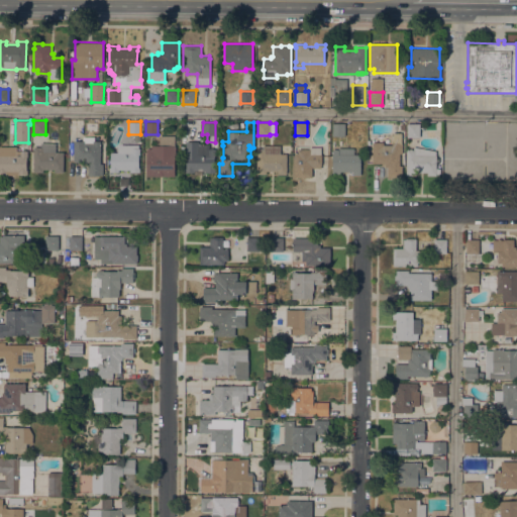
[(332,123),(344,123),(344,135),(332,135),(332,123)]
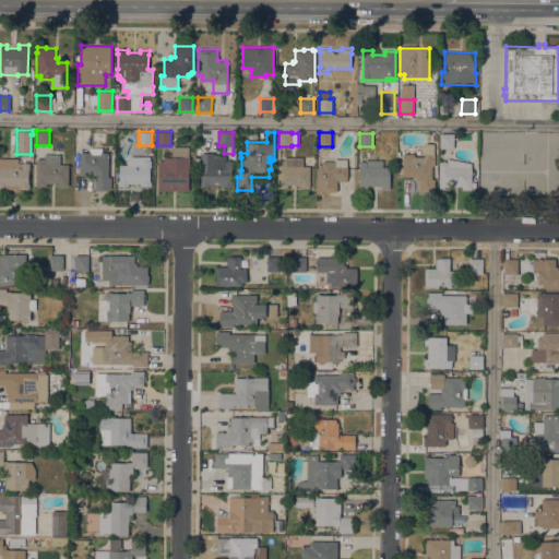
[(453,147),(440,149),(440,133),(453,133),(453,147)]
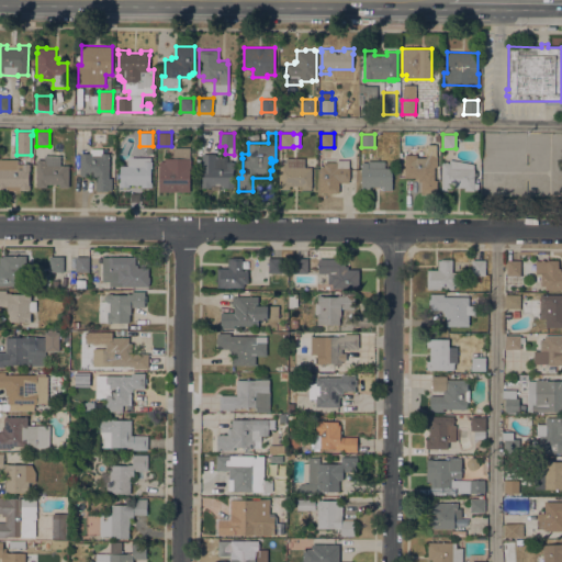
[(437,193),(422,193),(422,181),(418,181),(418,179),(415,179),(415,177),(405,177),(405,154),(406,154),(406,148),(416,148),(416,154),(417,154),(417,157),(426,157),(426,154),(424,154),(424,146),(427,146),(427,144),(436,144),(436,156),(437,156),(437,166),(435,166),(434,180),(437,180),(437,193)]
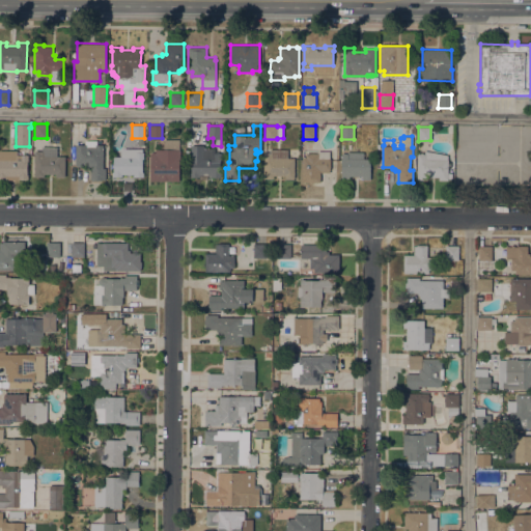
[(150,180),(150,152),(156,152),(156,140),(164,141),(164,139),(179,139),(178,149),(180,149),(180,159),(179,159),(179,180),(150,180)]
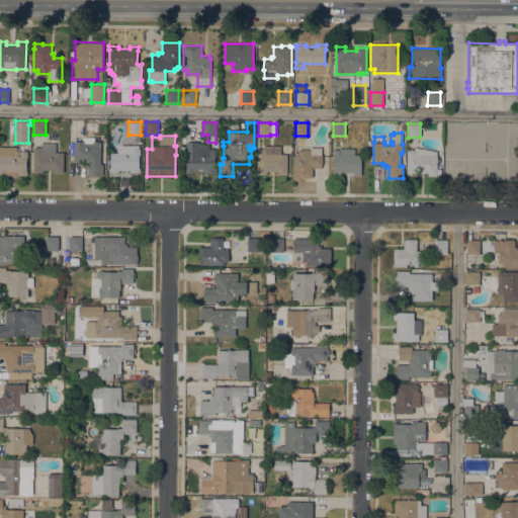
[(100,164),(103,164),(103,175),(88,175),(89,163),(82,163),(82,161),(81,161),(81,162),(75,162),(75,161),(73,161),(74,141),(83,141),(83,137),(94,137),(94,141),(101,141),(100,164)]
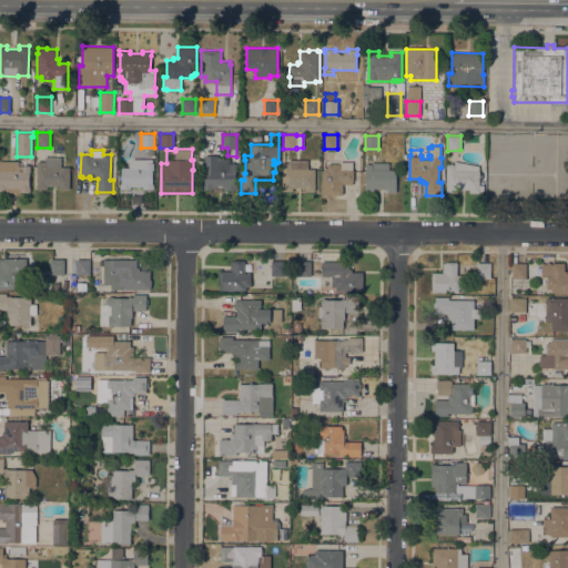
[(217,155),(217,159),(230,159),(230,163),(236,163),(236,171),(235,171),(235,184),(236,184),(236,189),(234,189),(234,190),(225,190),(225,186),(213,186),(213,189),(203,189),(203,184),(204,184),(204,169),(204,155),(217,155)]
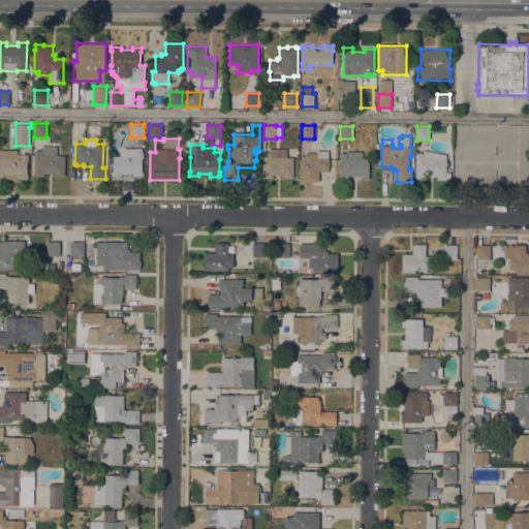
[(34,150),(41,150),(41,146),(57,146),(57,155),(65,155),(65,176),(56,176),(56,173),(44,173),(44,176),(34,176),(34,150)]
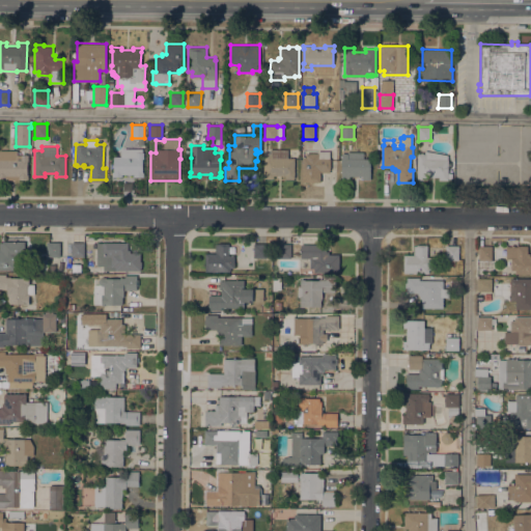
[(120,148),(142,148),(142,152),(143,152),(143,159),(142,159),(142,172),(143,172),(143,176),(134,176),(134,174),(121,174),(121,176),(112,176),(112,171),(113,172),(113,156),(120,156),(120,148)]
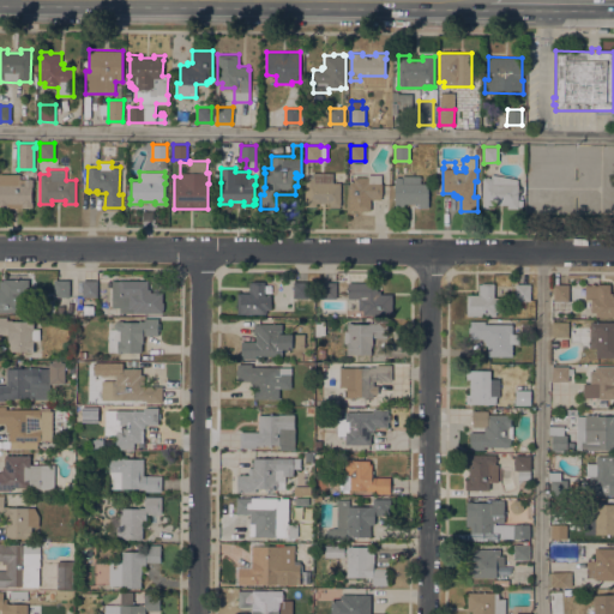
[(305,176),(312,176),(312,172),(333,173),(332,182),(341,182),(341,206),(330,206),(330,203),(317,203),(317,206),(305,206),(305,176)]
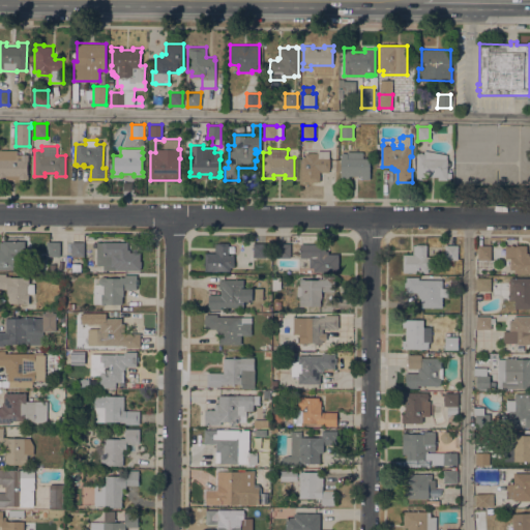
[(0,178),(0,150),(17,150),(17,154),(28,154),(28,160),(27,160),(27,174),(28,174),(28,178),(0,178)]
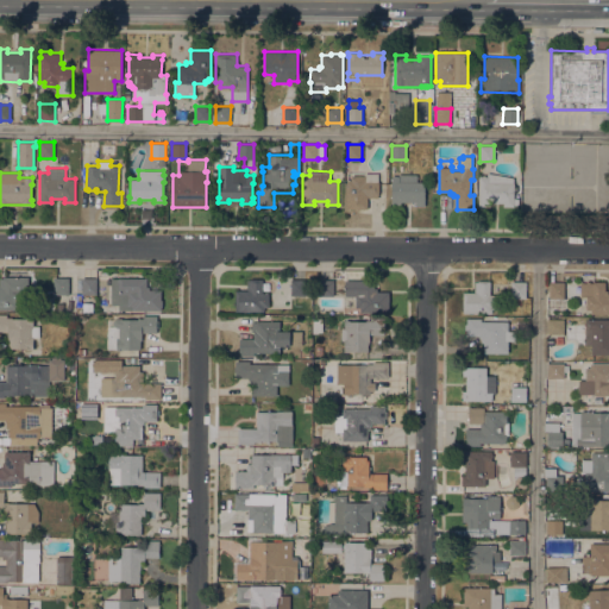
[(346,180),(351,180),(351,175),(364,175),(364,173),(378,173),(378,182),(378,194),(377,194),(377,198),(368,198),(368,208),(346,208),(346,180)]
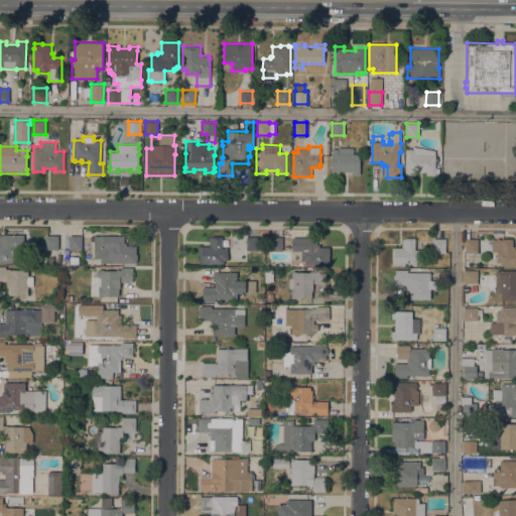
[(427,154),(435,154),(435,174),(426,174),(426,171),(415,171),(415,174),(405,174),(405,149),(408,149),(408,148),(411,148),(411,149),(413,149),(413,146),(427,149),(427,154)]
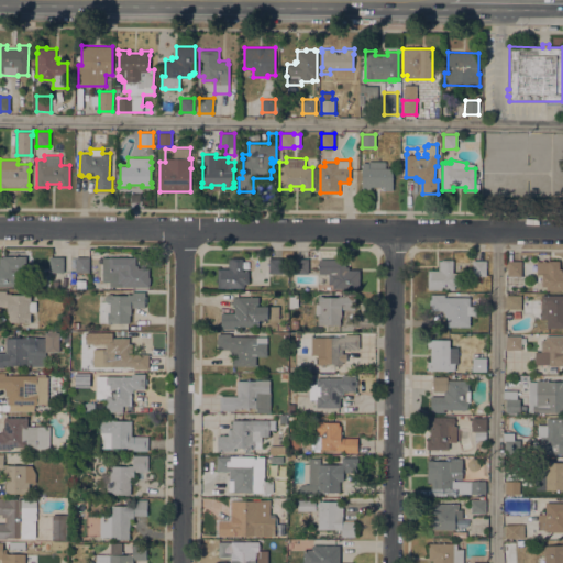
[(362,162),(368,162),(368,161),(386,161),(386,168),(393,168),(393,190),(385,190),(385,186),(371,186),(371,190),(362,190),(362,162)]
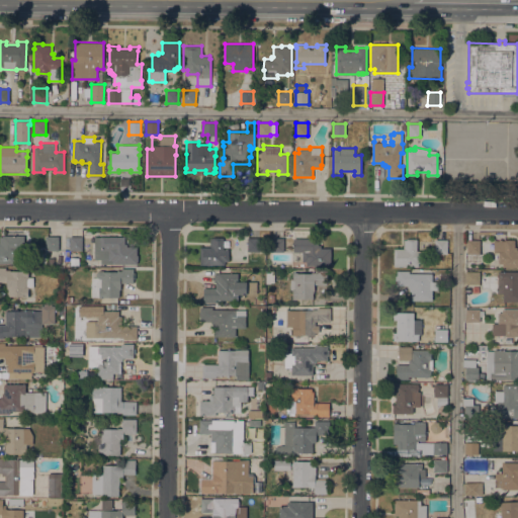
[(23,262),(14,262),(14,263),(0,263),(0,237),(3,237),(3,236),(24,236),(23,262)]
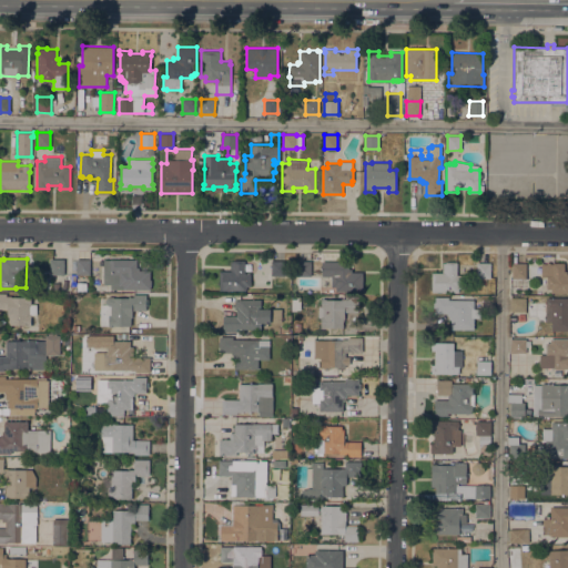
[(64,259),(64,274),(50,274),(50,259),(64,259)]
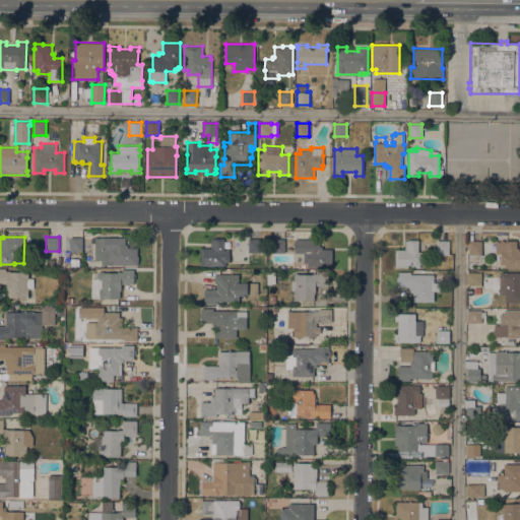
[(82,237),(82,251),(70,251),(70,237),(82,237)]
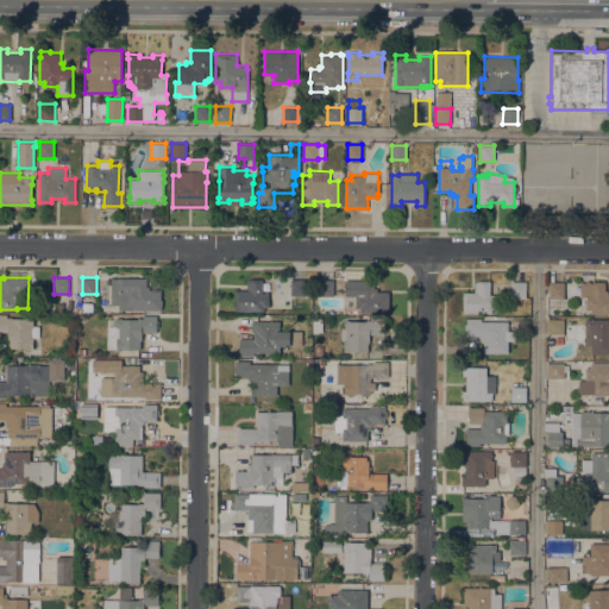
[(146,283),(149,283),(149,286),(150,286),(150,289),(161,289),(161,300),(163,300),(162,307),(161,307),(161,311),(118,309),(118,305),(111,303),(111,277),(146,278),(146,283)]
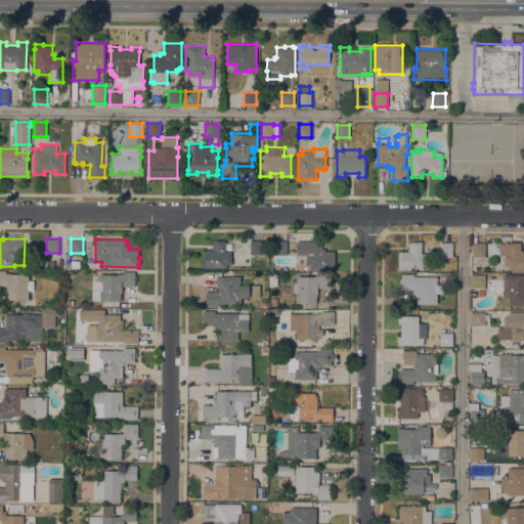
[(263,252),(250,252),(250,241),(263,239),(263,252)]
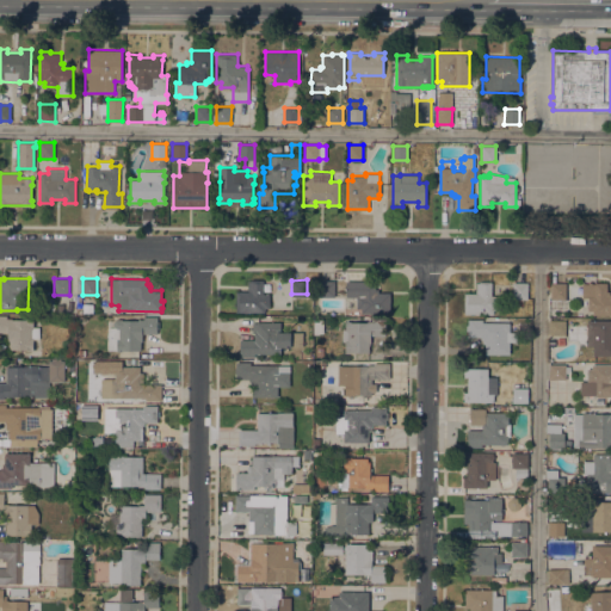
[(236,312),(236,291),(248,291),(248,281),(263,281),(263,294),(270,294),(270,308),(265,308),(265,312),(236,312)]
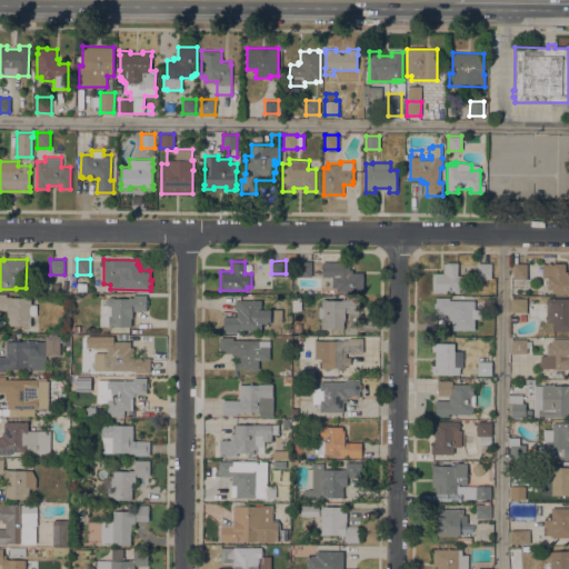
[(311,276),(298,276),(298,261),(311,261),(311,276)]
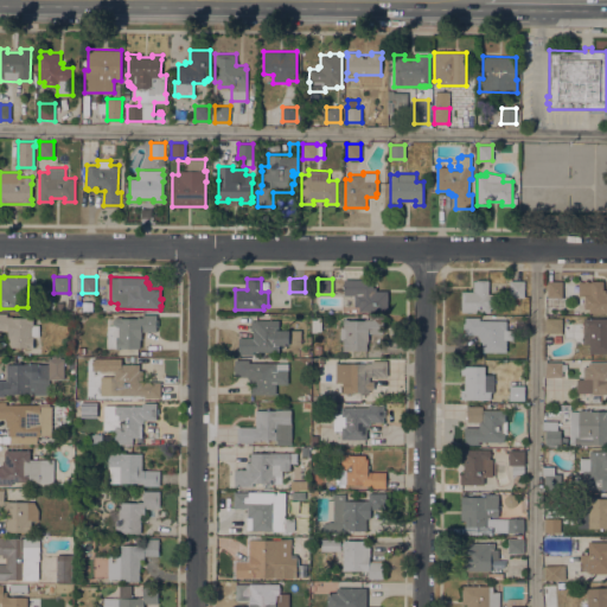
[(388,291),(388,311),(359,311),(359,306),(355,306),(355,295),(344,295),(344,279),(374,279),(374,287),(376,287),(376,291),(388,291)]
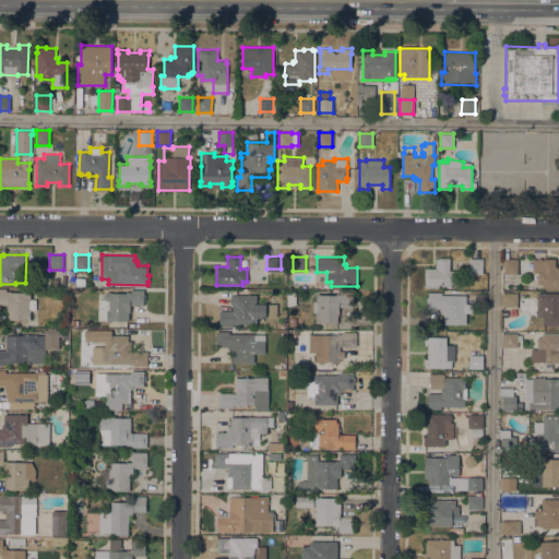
[(450,270),(456,270),(455,284),(451,284),(451,287),(425,287),(425,268),(436,268),(436,259),(439,259),(439,258),(450,258),(450,270)]
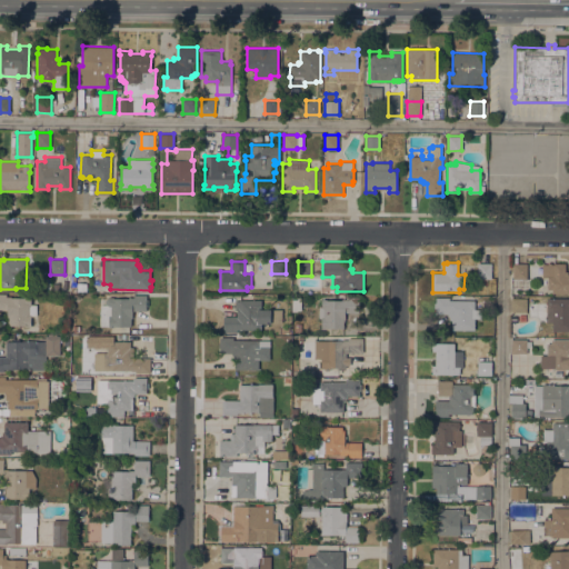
[(491,278),(477,278),(478,262),(491,262),(491,278)]
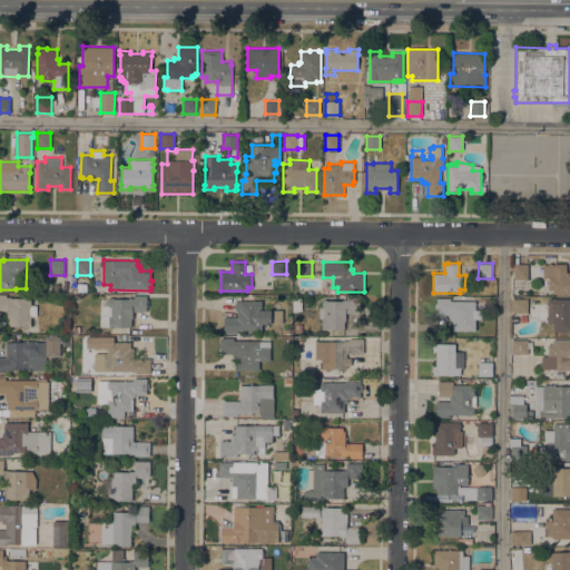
[(569,294),(552,294),(553,290),(548,290),(549,277),(543,277),(543,264),(549,264),(549,263),(552,263),(552,264),(554,264),(554,263),(567,264),(567,272),(569,272),(569,274),(569,294)]
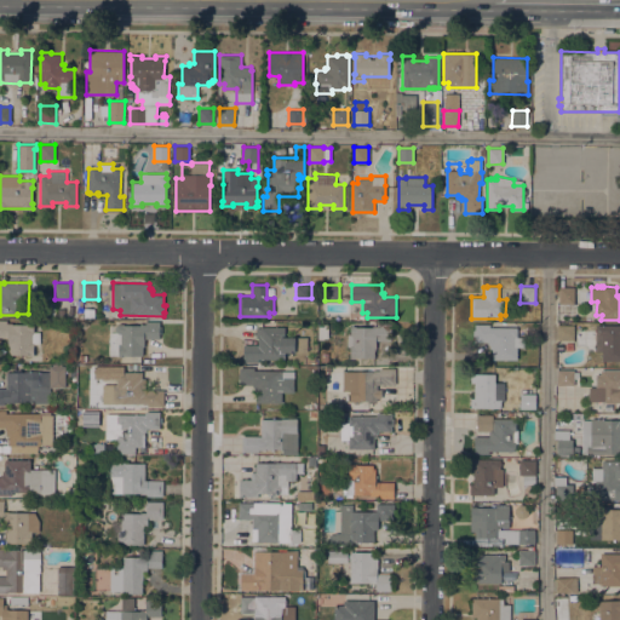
[(560,287),(574,287),(574,304),(560,304),(560,287)]
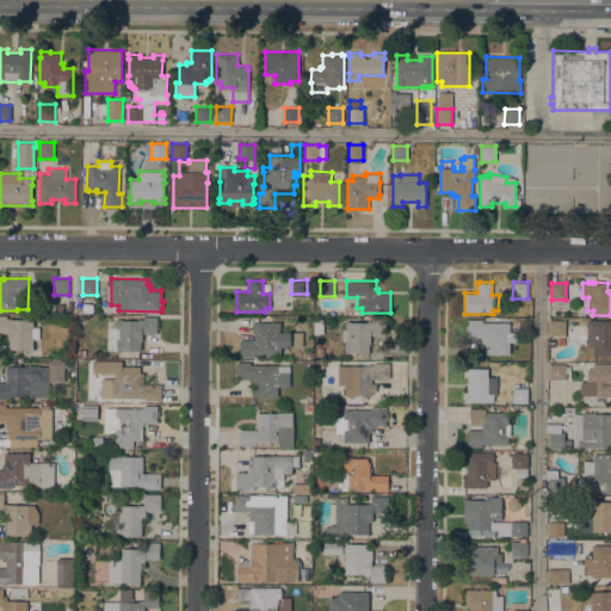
[(0,315),(7,315),(7,319),(34,319),(34,327),(39,327),(39,339),(34,339),(34,349),(10,349),(10,340),(7,340),(7,333),(0,333),(0,315)]
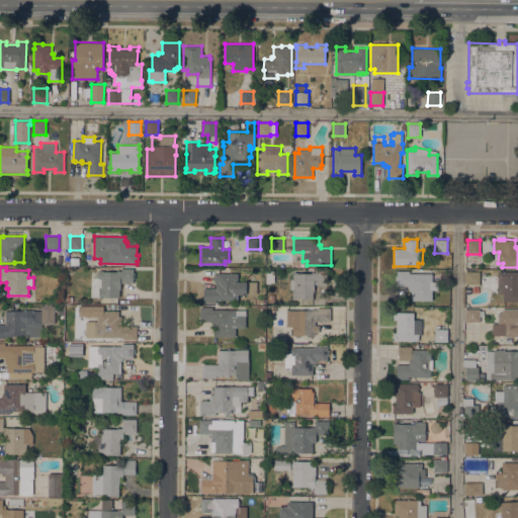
[(91,296),(91,271),(97,271),(99,270),(102,270),(102,271),(118,271),(118,270),(121,270),(121,268),(133,268),(133,272),(135,272),(135,278),(133,278),(133,282),(120,282),(120,289),(119,289),(119,296),(91,296)]
